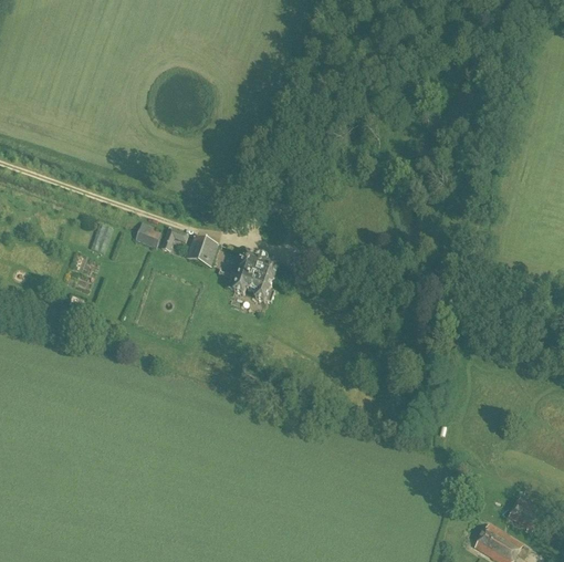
[(158,246),(164,231),(158,229),(158,226),(145,221),(138,238),(153,242),(158,246)]
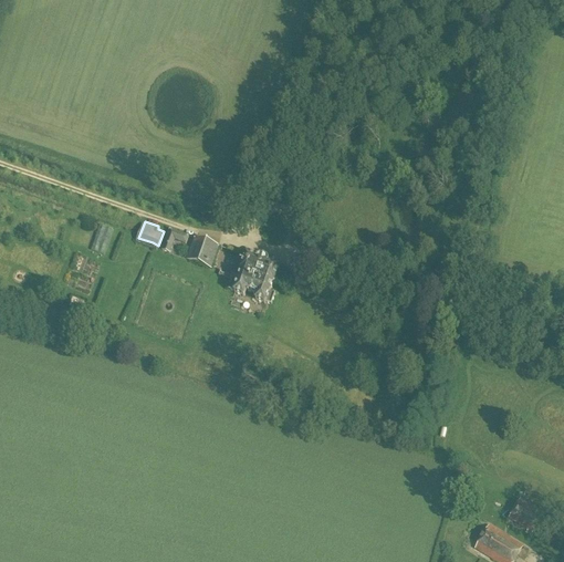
[(188,240),(190,233),(171,227),(164,247),(173,250),(177,237),(188,240)]
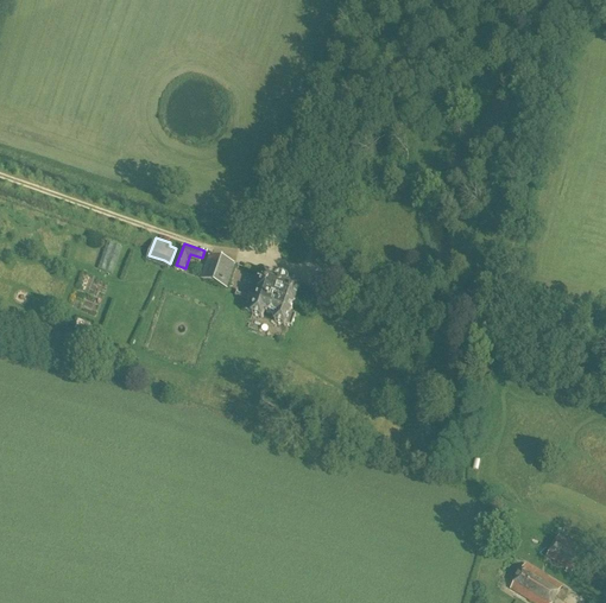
[(228,284),(237,260),(210,252),(203,277),(228,284)]
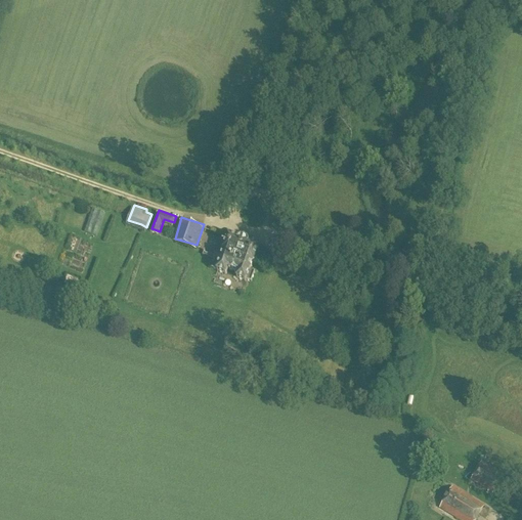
[(256,259),(261,243),(229,231),(223,248),(225,249),(223,253),(206,247),(205,252),(217,256),(214,265),(219,266),(219,268),(227,271),(229,266),(240,269),(237,275),(248,278),(249,276),(253,278),(256,269),(251,267),(254,258),(256,259)]
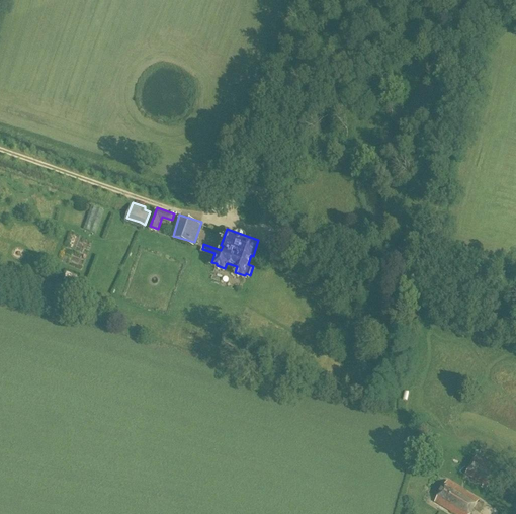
[(21,254),(27,258),(31,251),(25,248),(21,254)]
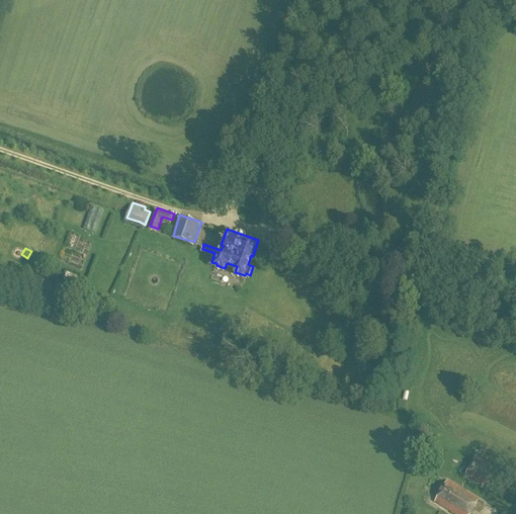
[(366,347),(367,345),(363,343),(362,345),(358,344),(356,352),(367,356),(369,348),(366,347)]
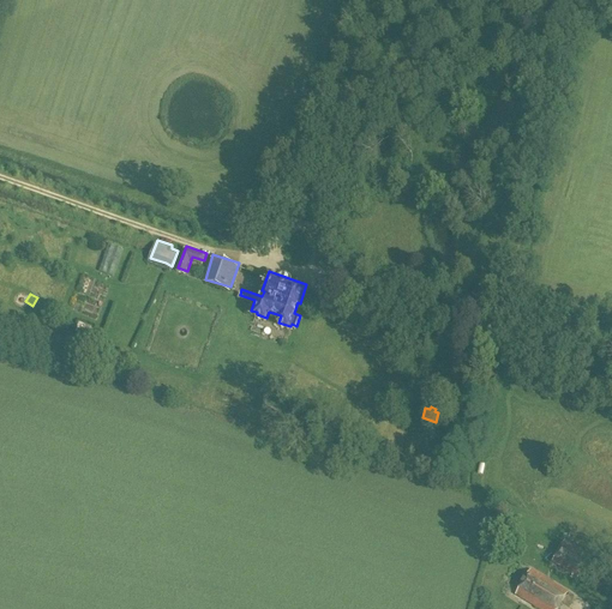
[(579,573),(593,550),(568,536),(555,559),(579,573)]
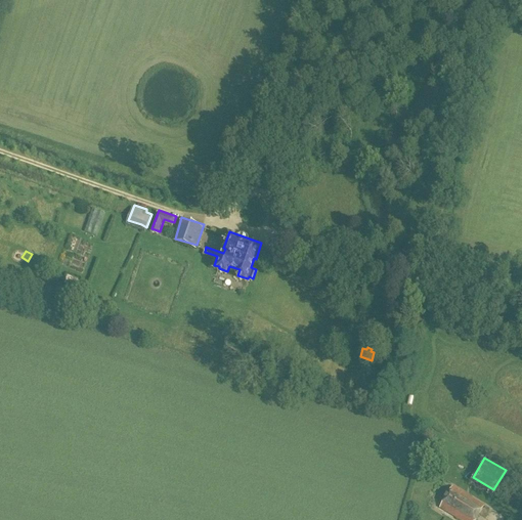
[(466,519),(474,519),(485,503),(454,483),(441,505),(466,519)]
